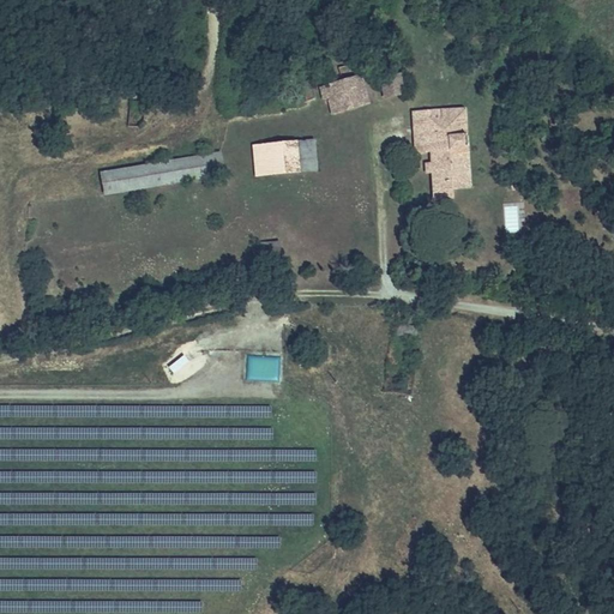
[(355,44),(312,56),(329,114),(371,102),(355,44)]
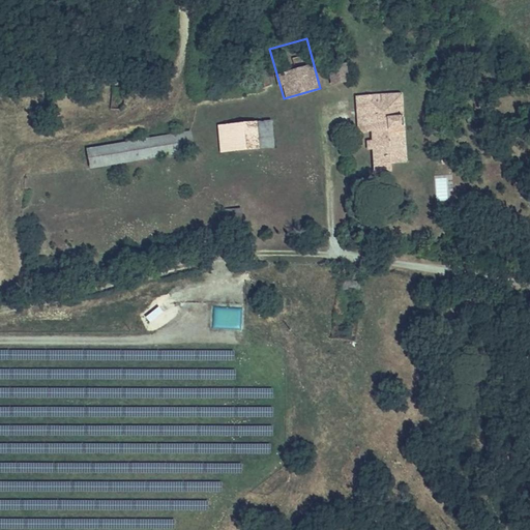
[(346,62),(327,66),(331,85),(350,82),(346,62)]
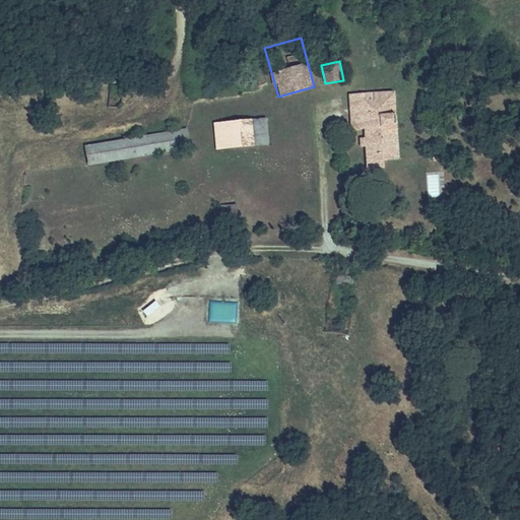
[(265,65),(257,67),(261,82),(269,80),(265,65)]
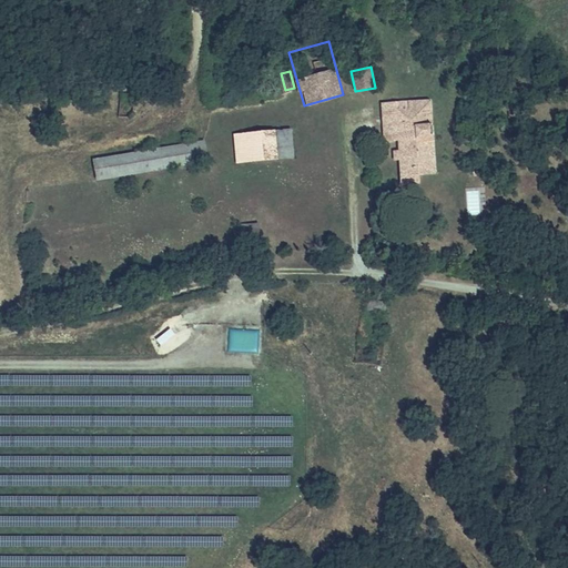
[(379,139),(398,139),(401,182),(435,181),(432,100),(378,103),(379,139)]
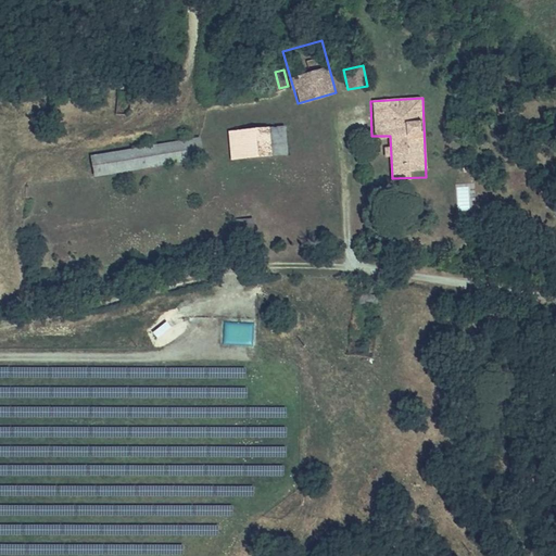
[(274,153),(269,126),(230,131),(234,160),(274,153)]
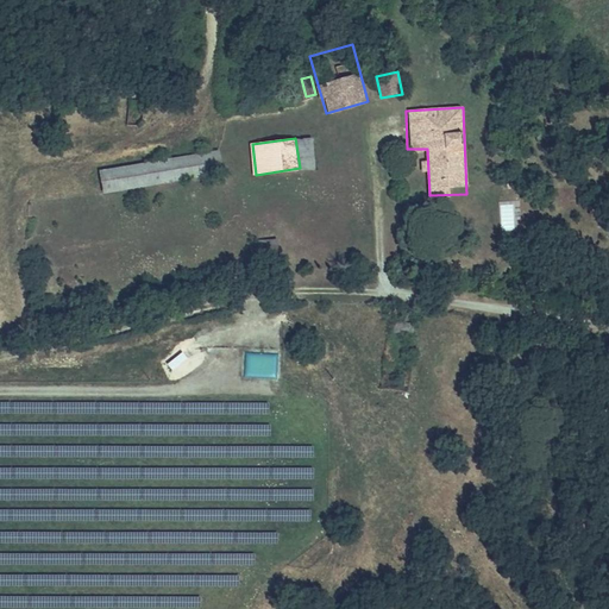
[(220,173),(217,150),(104,170),(106,193),(220,173)]
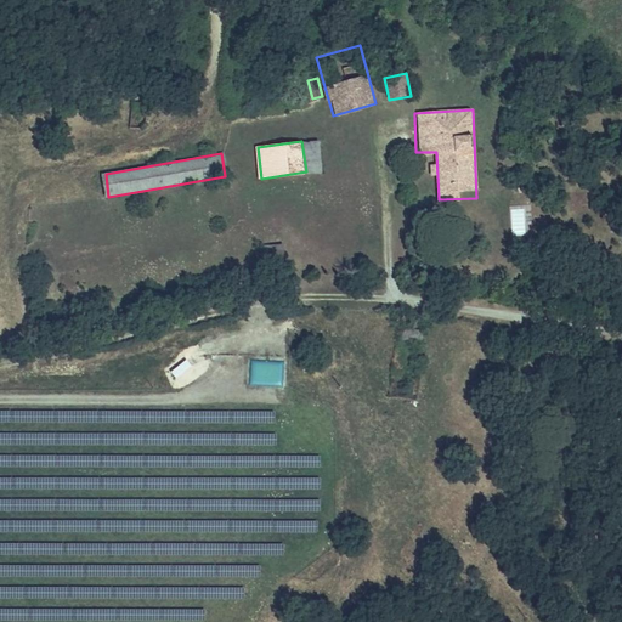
[(418,343),(419,329),(402,328),(401,340),(418,343)]
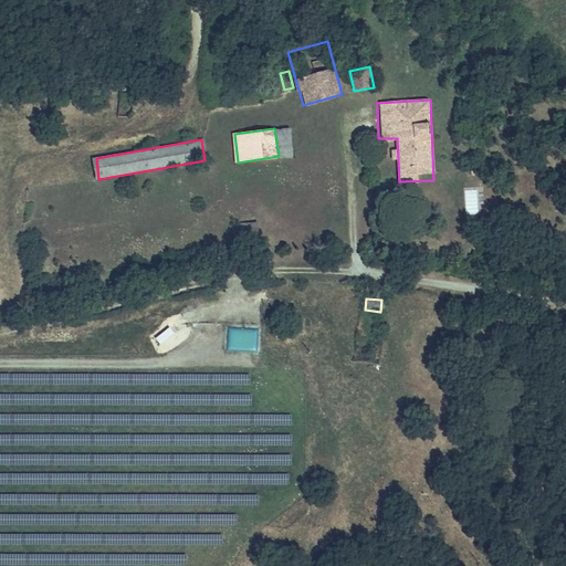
[(167,324),(155,338),(163,345),(174,329),(167,324)]
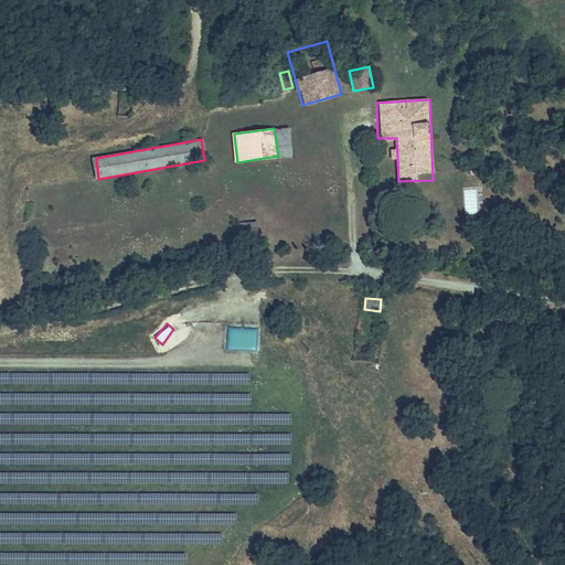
[(227,327),(226,350),(257,351),(258,328),(227,327)]
